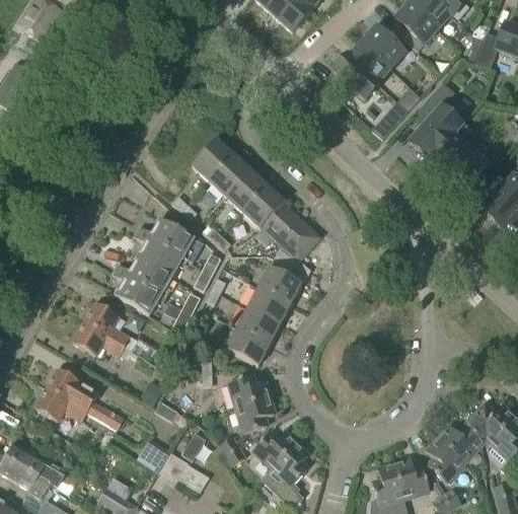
[(43,0),(22,33),(45,48),(65,14),(43,0)]
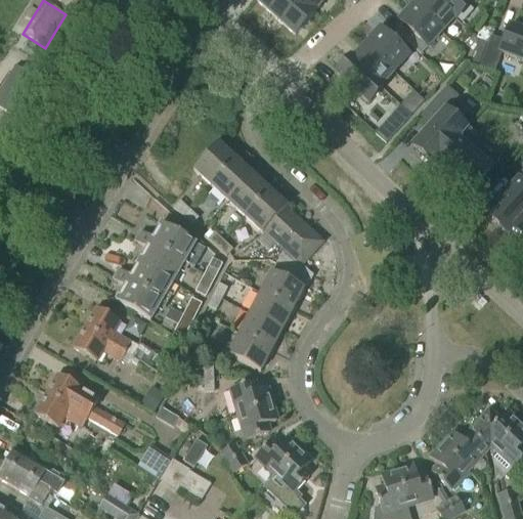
[(259,0),(295,32),(323,0),(259,0)]
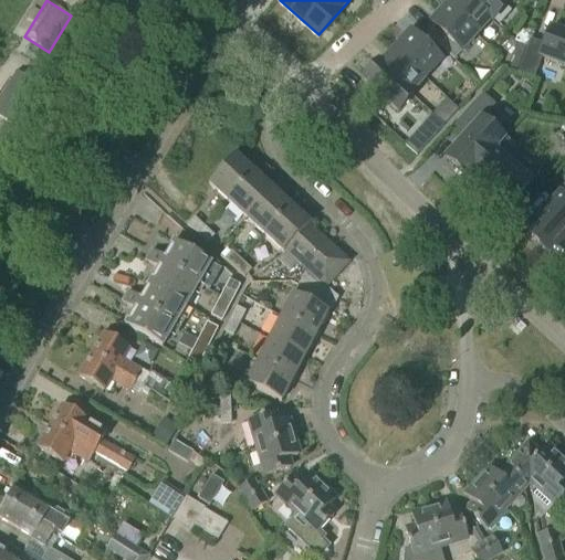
[(493,18),(494,17),(475,0),(450,0),(447,3),(478,32),(492,17),(493,18)]
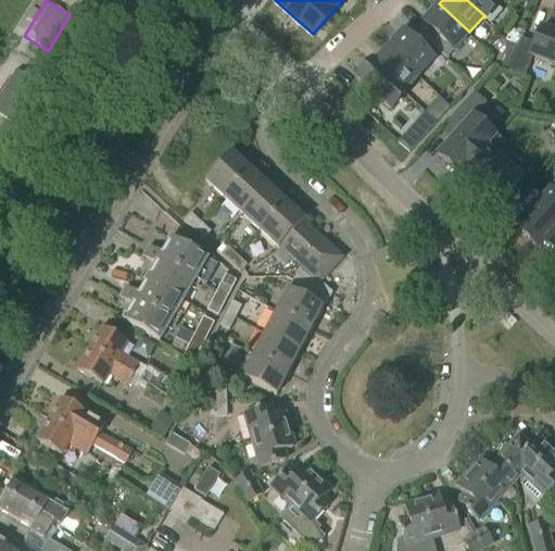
[(467,0),(486,16),(500,1),(499,0),(467,0)]
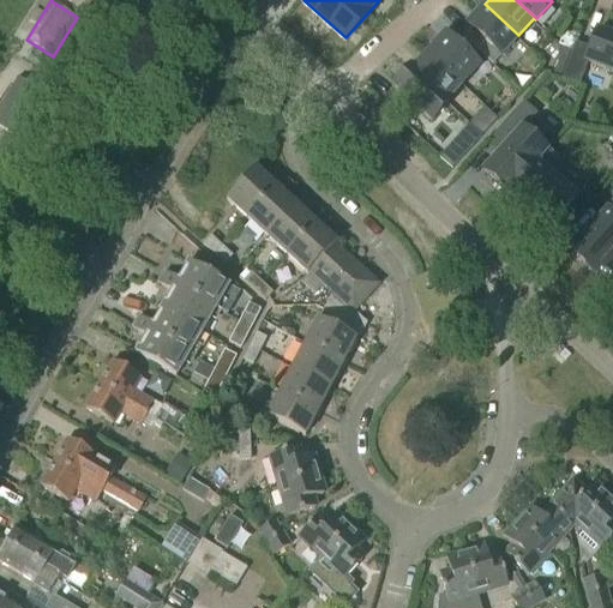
[(503,52),(518,35),(485,4),(469,22),(503,52)]
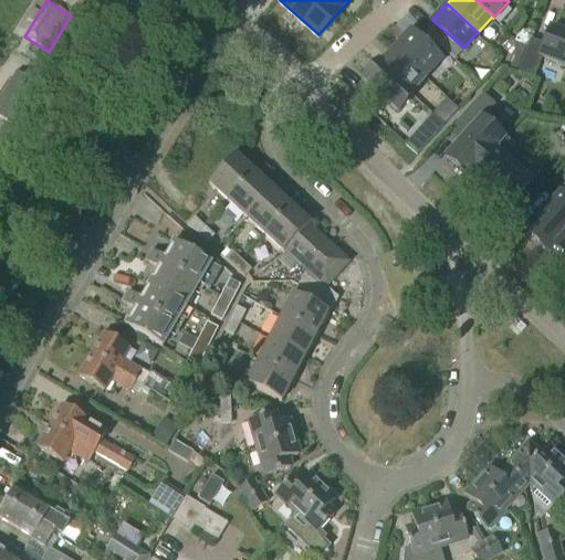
[(546,41),(532,35),(519,70),(535,75),(543,54),(564,63),(564,31),(552,27),(546,41)]
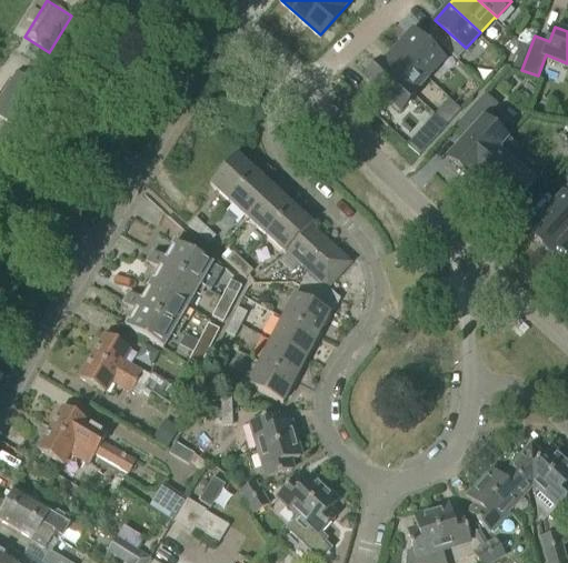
[(429,74),(444,59),(412,30),(398,47),(429,74)]
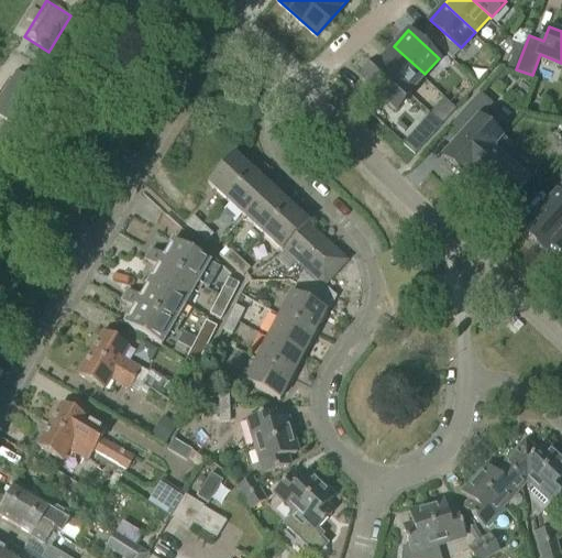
[(517,41),(511,53),(520,56),(525,44),(517,41)]
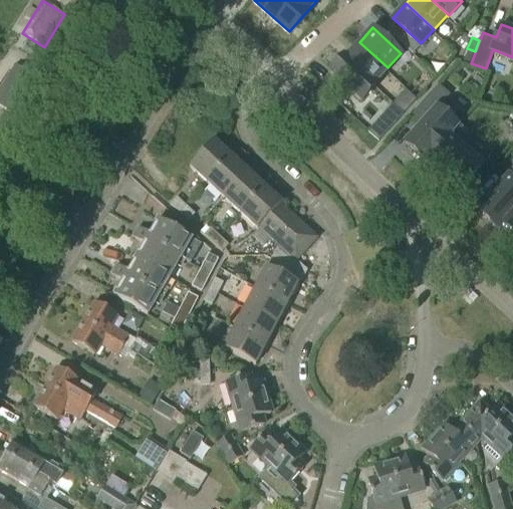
[(375,83),(376,82),(374,81),(388,67),(359,42),(346,55),(345,54),(344,55),(375,83)]
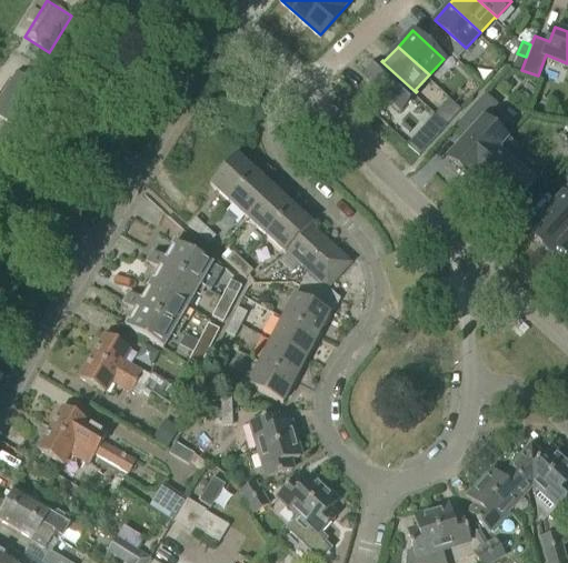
[(55,73),(63,60),(50,52),(41,64),(55,73)]
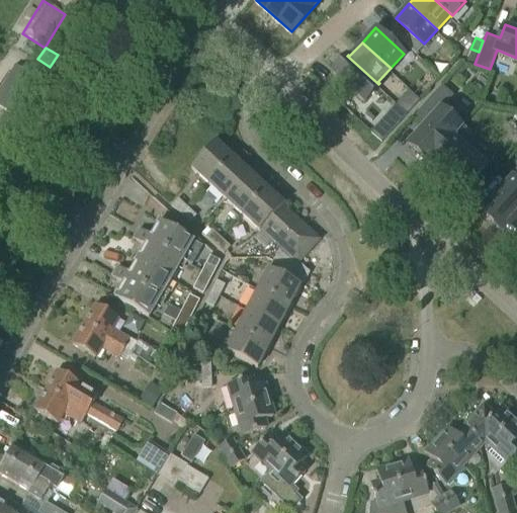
[(479,52),(470,49),(466,60),(474,63),(479,52)]
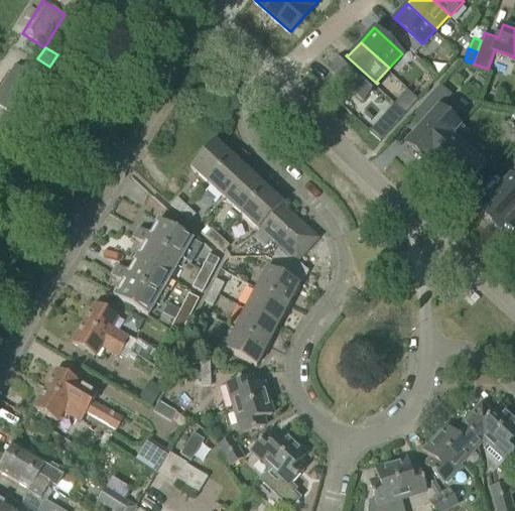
[(346,55),(333,71),(364,99),(377,84),(346,55)]
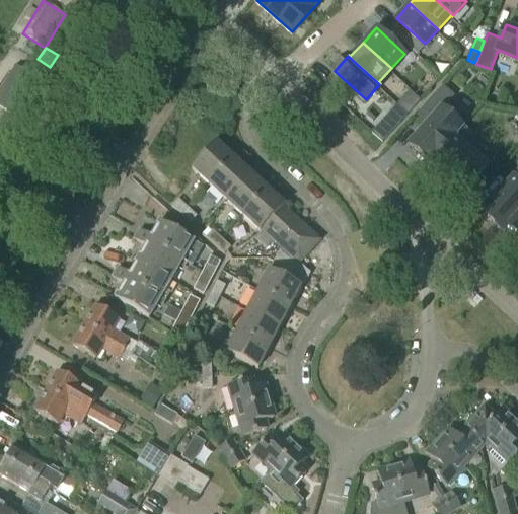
[(11,73),(0,89),(0,102),(19,116),(20,115),(43,80),(16,64),(11,73)]
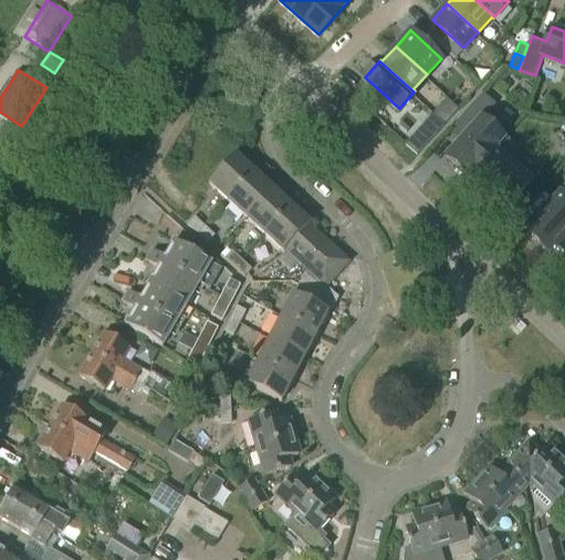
[(447,154),(470,173),(475,168),(495,146),(511,128),(490,109),(497,101),(483,90),(460,116),(472,127),(447,154)]
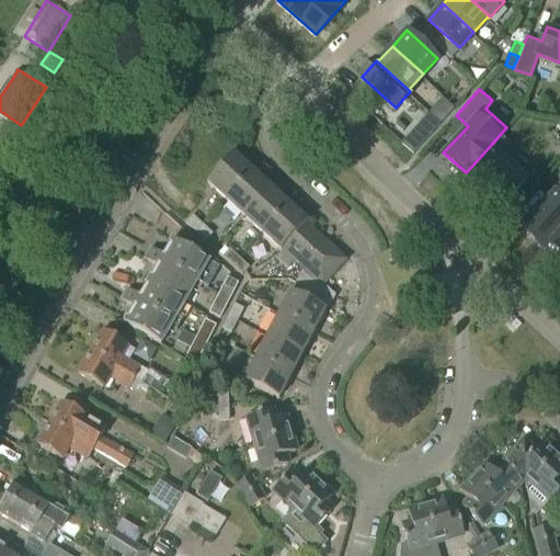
[(430,110),(422,117),(434,129),(442,121),(430,110)]
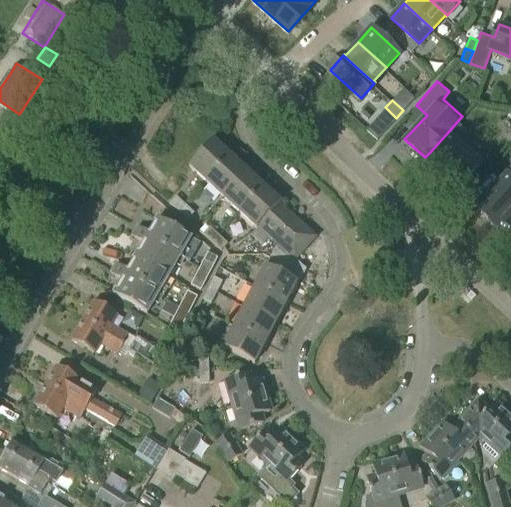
[(375,118),(367,127),(378,137),(386,128),(375,118)]
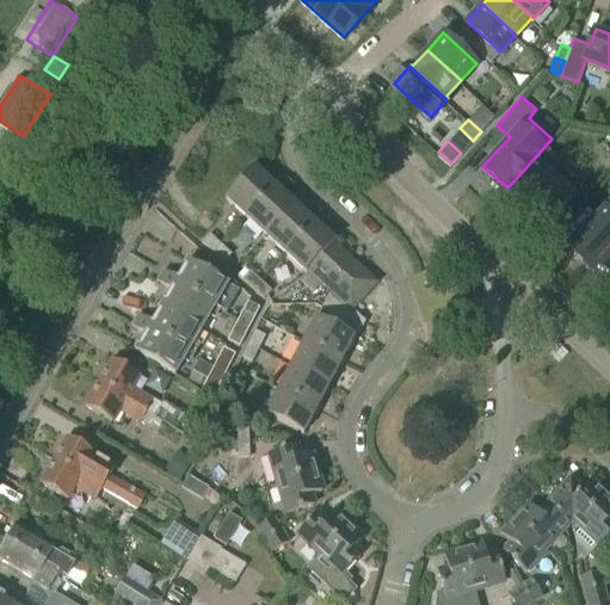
[(574,193),(535,158),(513,181),(553,217),(574,193)]
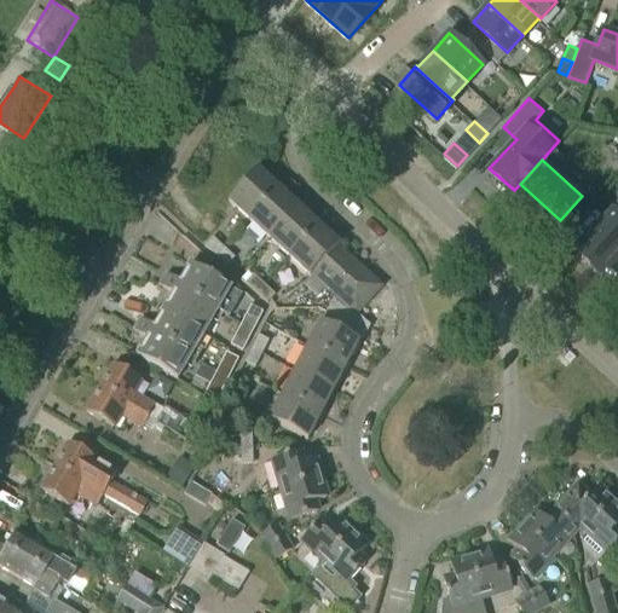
[(250,217),(279,185),(259,166),(230,197),(250,217)]
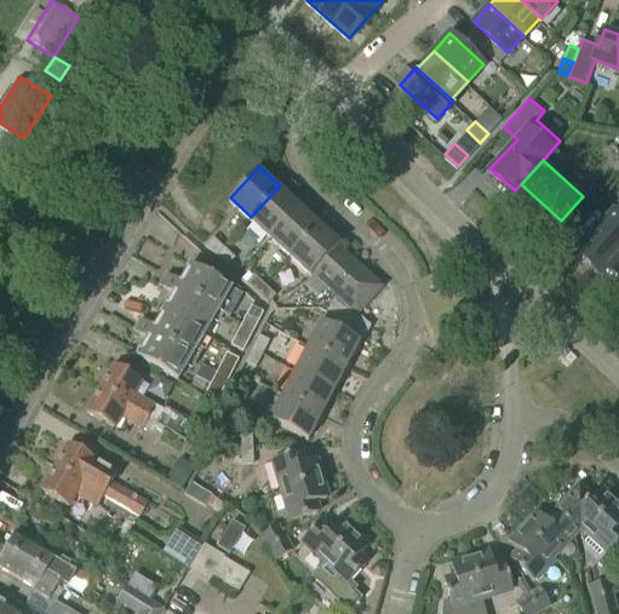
[(271,236),(301,204),(280,185),(251,217),(271,236)]
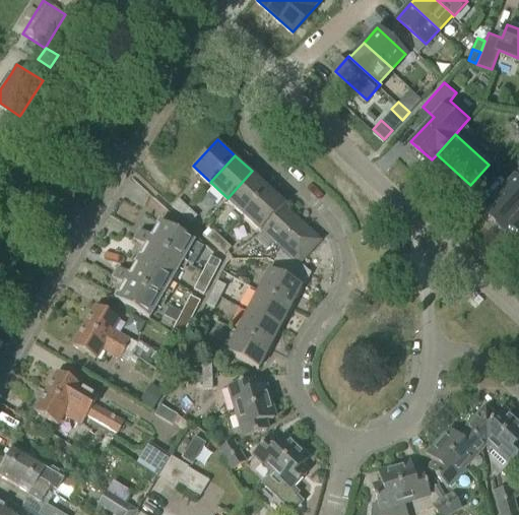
[(245,213),(269,187),(252,171),(228,198),(245,213)]
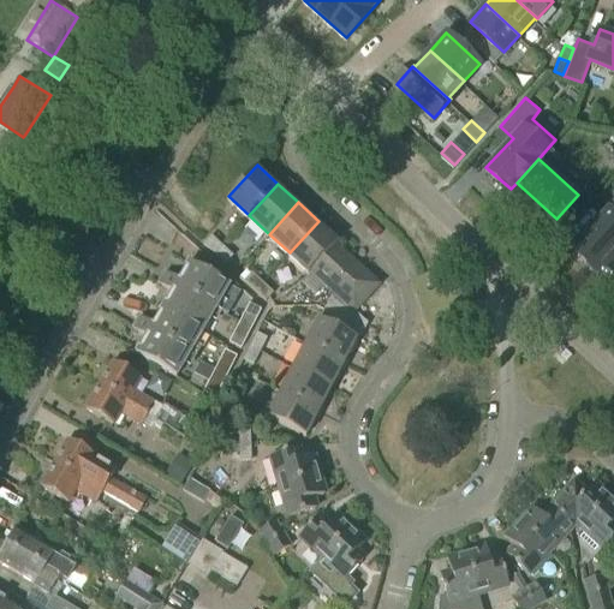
[(596,272),(602,264),(613,251),(613,203),(572,250),(596,272)]
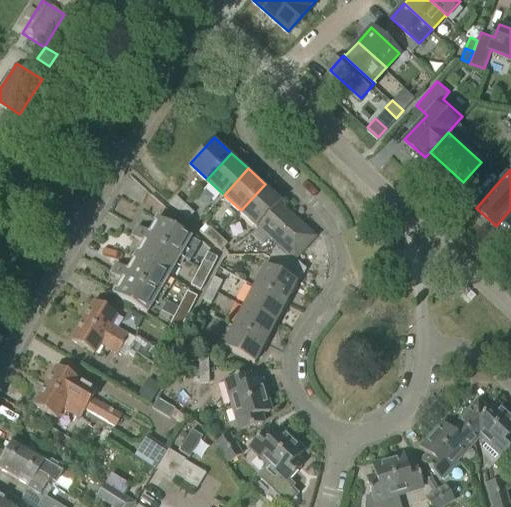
[(258,226),(258,224),(281,201),(282,199),(265,184),(241,210),(258,226)]
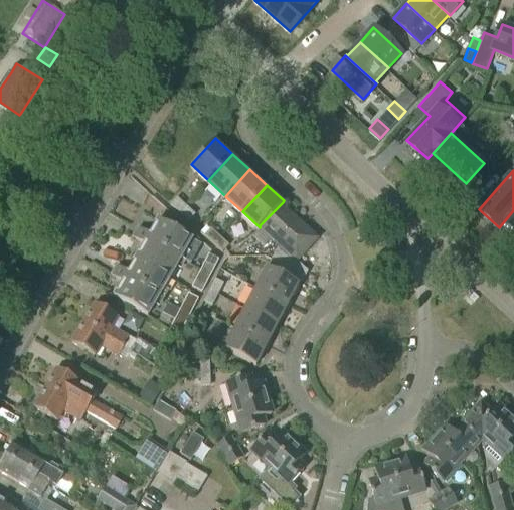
[(178,194),(172,201),(181,209),(187,203),(178,194)]
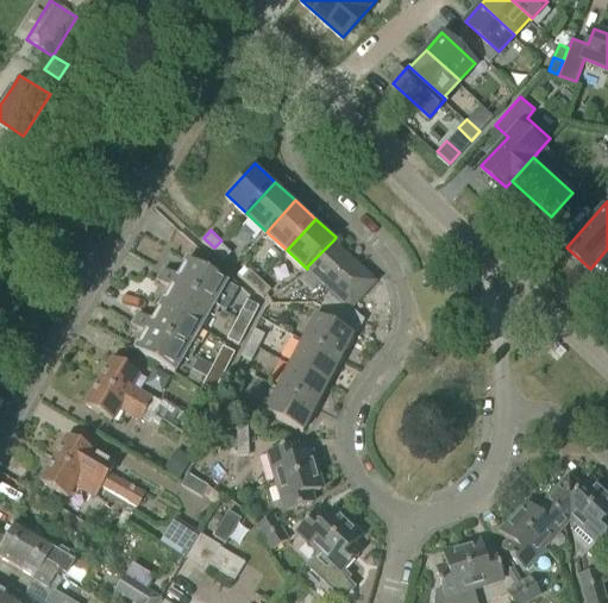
[(351,306),(377,278),(334,239),(307,267),(330,288),(351,306)]
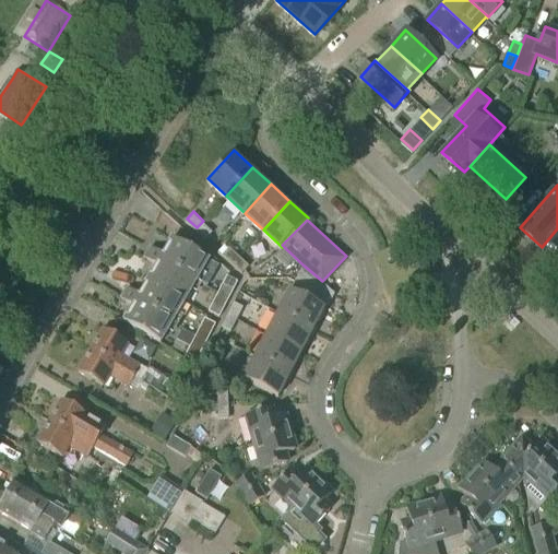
[(203,221),(197,227),(205,236),(212,230),(203,221)]
